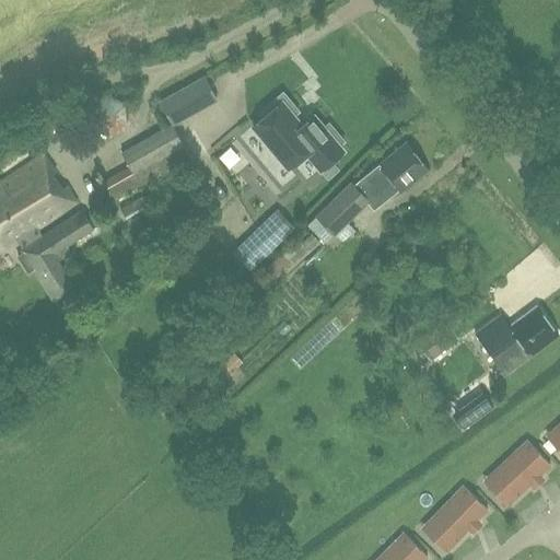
[(342,143),(327,125),(323,129),(313,117),(301,127),(292,117),(298,113),(281,94),(258,114),(263,118),(260,120),(252,128),(287,170),(304,154),(319,172),(341,152),(338,148),(342,143)]
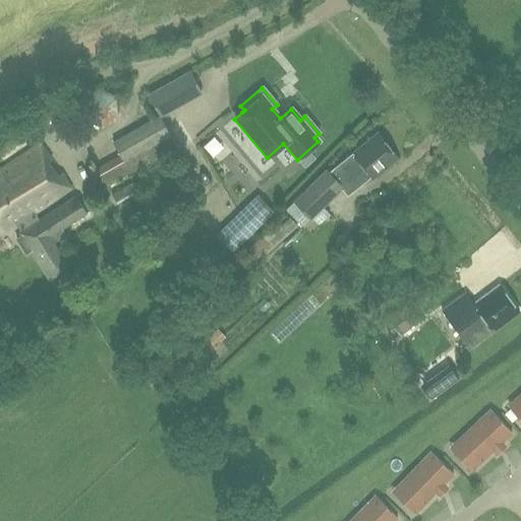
[(101,89),(83,99),(84,117),(102,126),(118,116),(118,97),(101,89)]
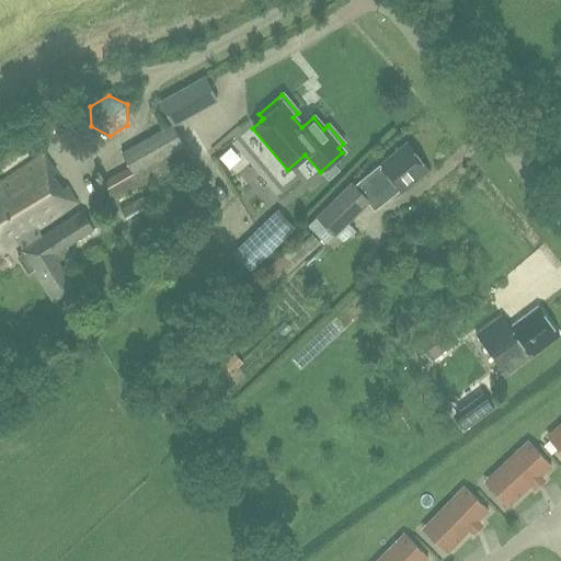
[(191,157),(172,124),(139,142),(123,152),(130,165),(103,182),(114,201),(139,186),(191,157)]
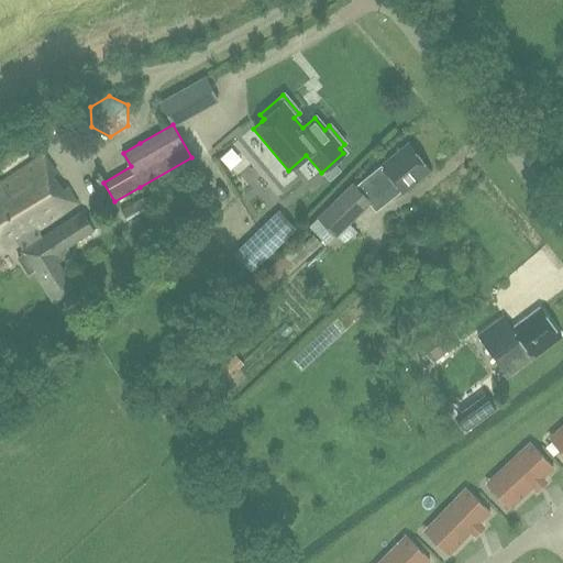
[(431,170),(408,142),(381,164),(355,185),(377,208),(401,188),(404,192),(431,170)]
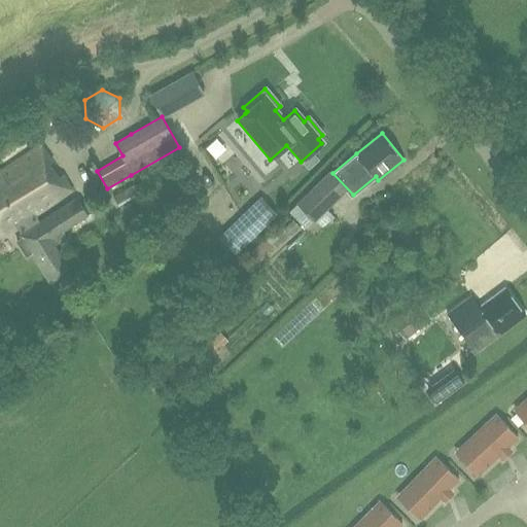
[(16,223),(20,229),(35,219),(32,215),(70,190),(61,176),(49,180),(43,169),(51,162),(40,145),(0,171),(0,232),(1,234),(16,223)]
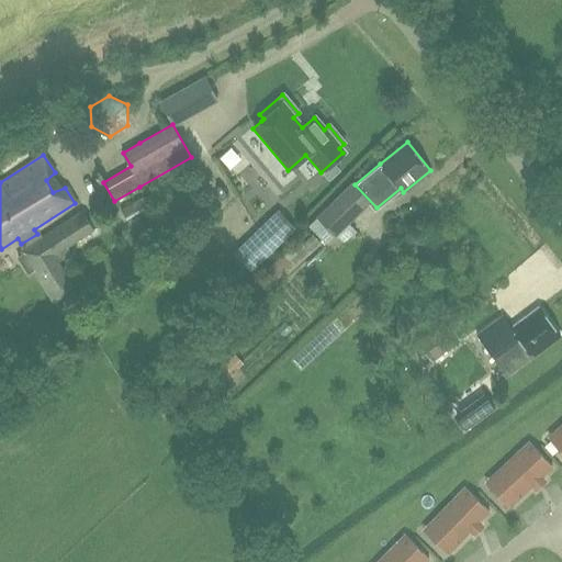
[(317,218),(335,236),(369,203),(351,186),(317,218)]
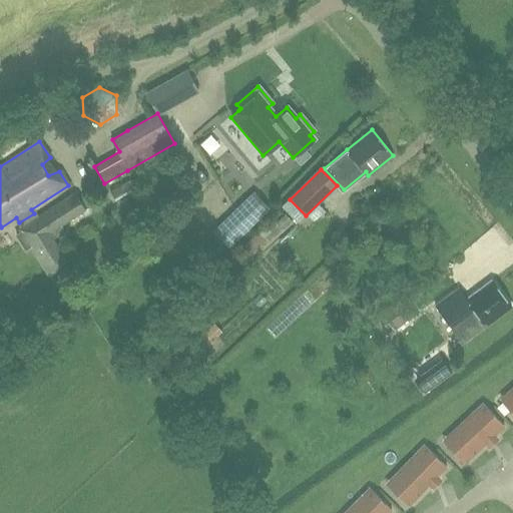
[(127,200),(140,193),(132,178),(127,180),(110,190),(119,205),(127,200)]
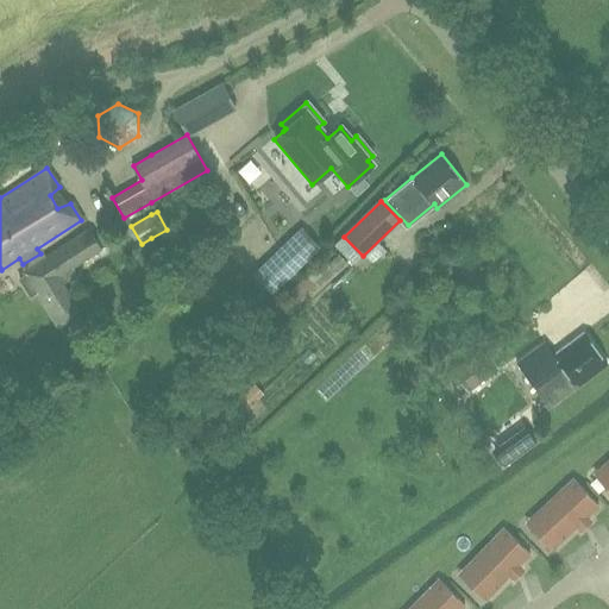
[(302,227),(262,267),(251,278),(261,289),(255,296),(263,303),(281,286),(320,246),(302,227)]
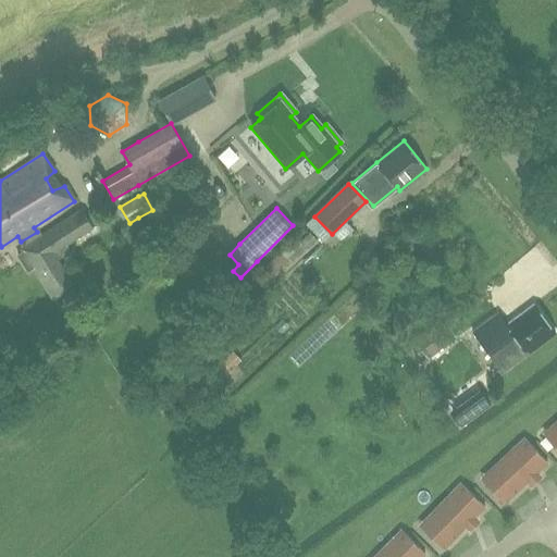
[(40,236),(37,232),(21,242),(24,247),(20,249),(22,251),(17,255),(27,270),(32,267),(53,300),(79,283),(72,271),(66,275),(57,260),(60,258),(56,251),(91,229),(79,210),(40,236)]
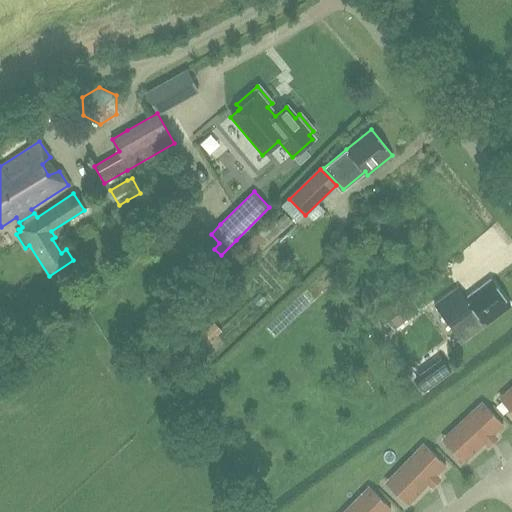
[(463,300),(455,290),(435,305),(462,342),(486,324),(486,325),(511,306),(491,279),(463,300)]
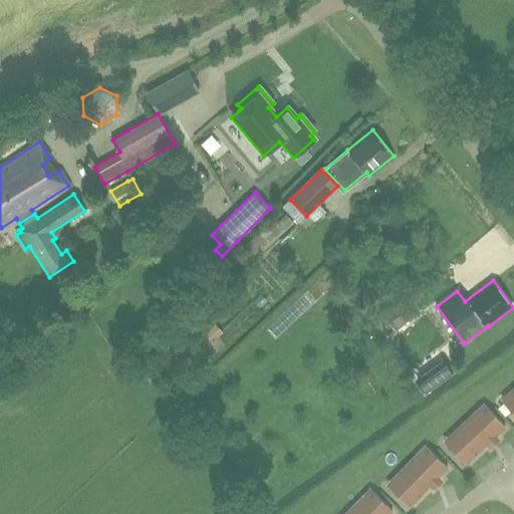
[(383,313),(384,315),(378,319),(389,332),(395,328),(396,329),(421,310),(408,294),(383,313)]
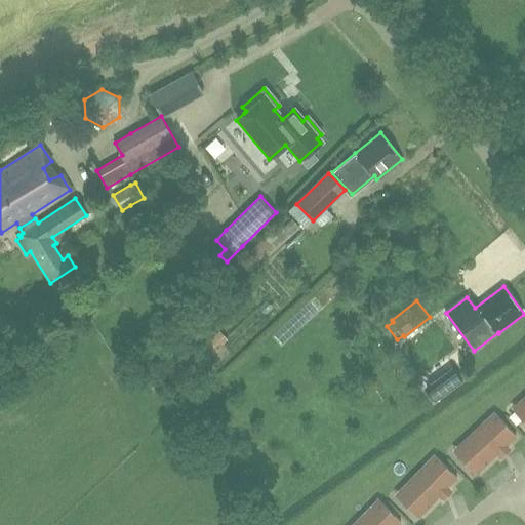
[(487,426),(462,448),(481,468),(496,452),(497,453),(498,452),(497,451),(505,445),(506,445),(507,444),(506,444),(516,435),(494,411),(483,421),(487,426)]
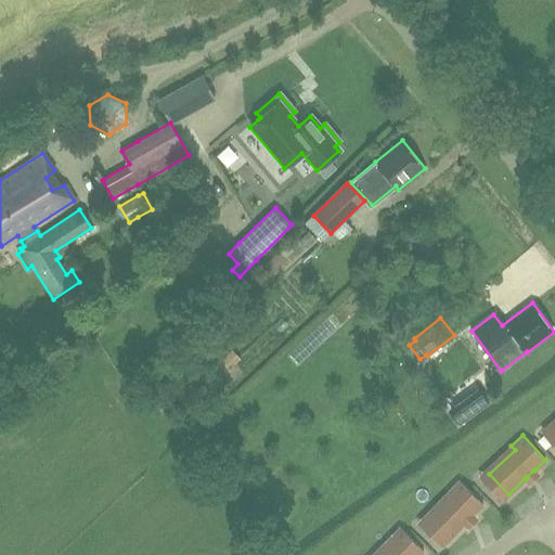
[(452,495),(428,520),(448,540),(464,524),(465,523),(464,523),(472,515),(473,515),(473,514),(482,504),(459,480),(448,491),(452,495)]
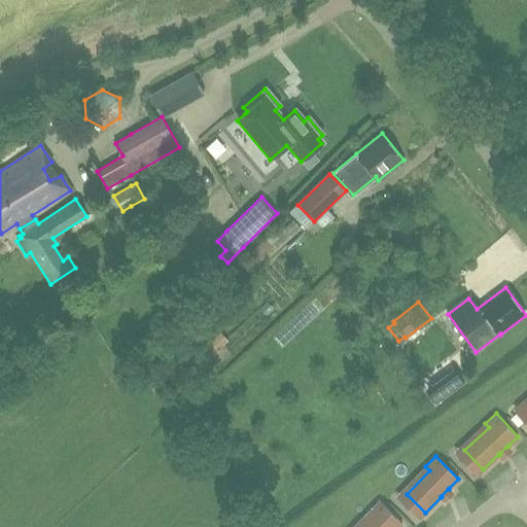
[(373,515),(360,526),(397,526),(402,523),(380,500),(370,511),(373,515)]
